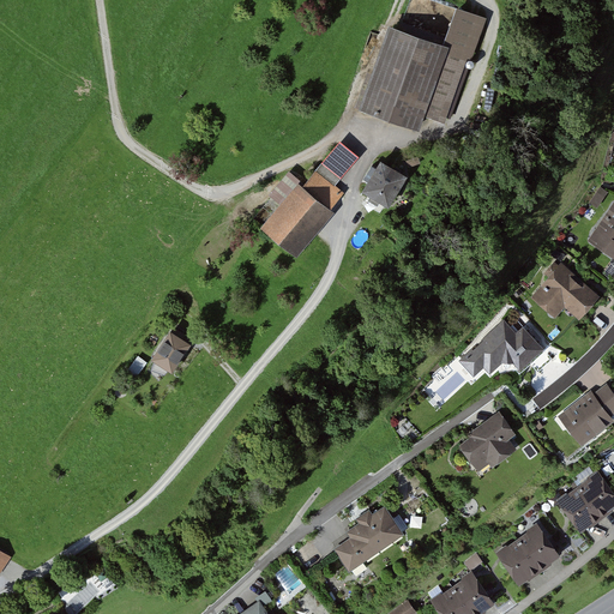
[(439,49),(386,30),(356,110),(415,132),(422,115),(445,124),(482,19),(453,8),(439,49)]
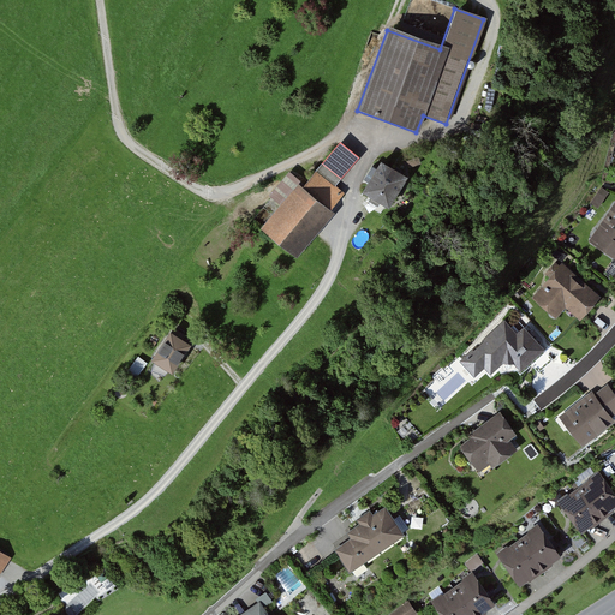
[(297,184),(257,227),(292,258),(332,215),(327,212),(341,195),(339,191),(363,165),(352,154),(340,166),(330,156),(302,189),(297,184)]
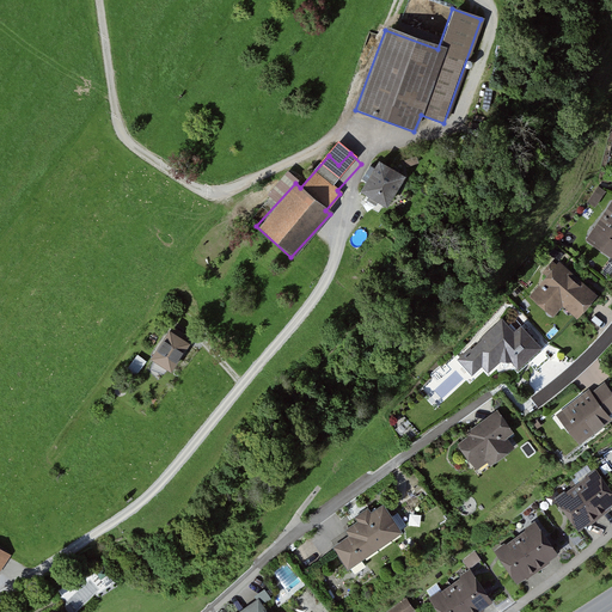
[(401,177),(375,163),(357,195),(381,208),(401,177)]
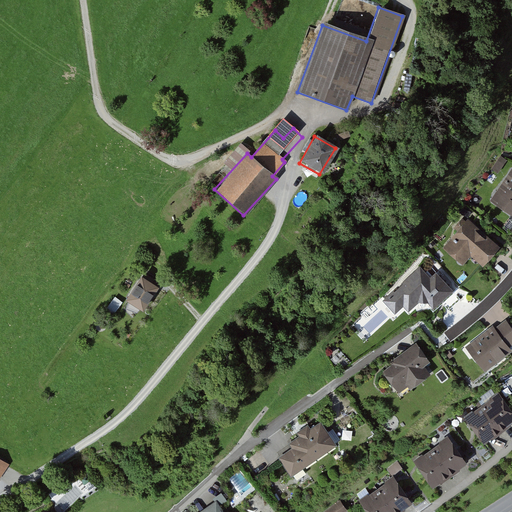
[(511,171),(493,200),(511,212),(511,171)]
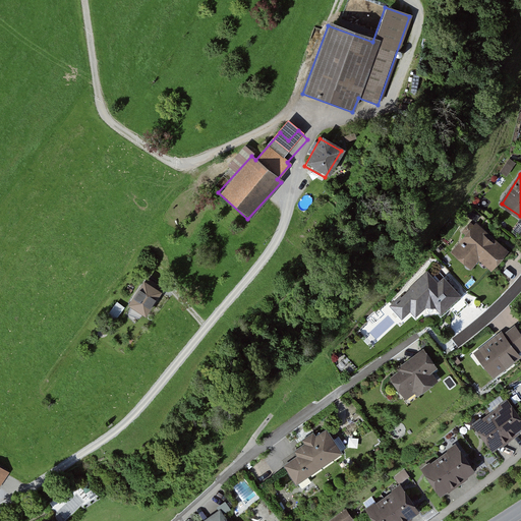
[(477,223),(451,251),(471,270),(478,262),(490,273),(509,252),(477,223)]
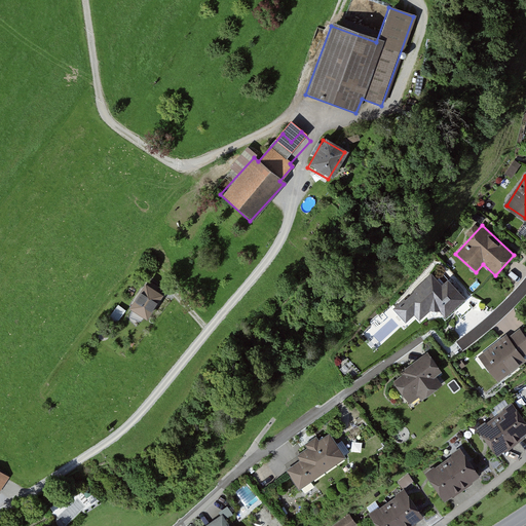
[(433,274),(393,309),(406,323),(413,316),(419,324),(436,310),(447,323),(468,303),(447,279),(442,285),(433,274)]
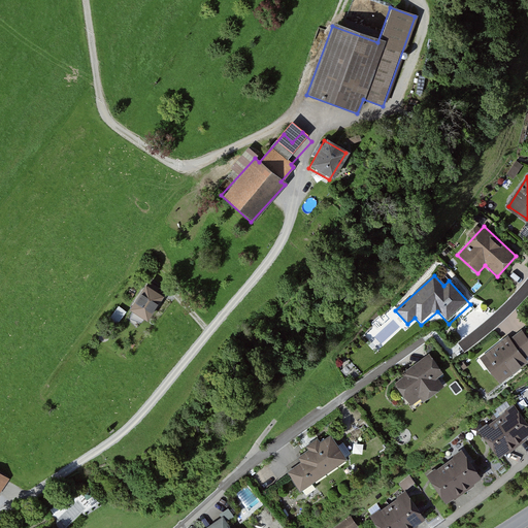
[(161,297),(143,286),(125,311),(142,324),(161,297)]
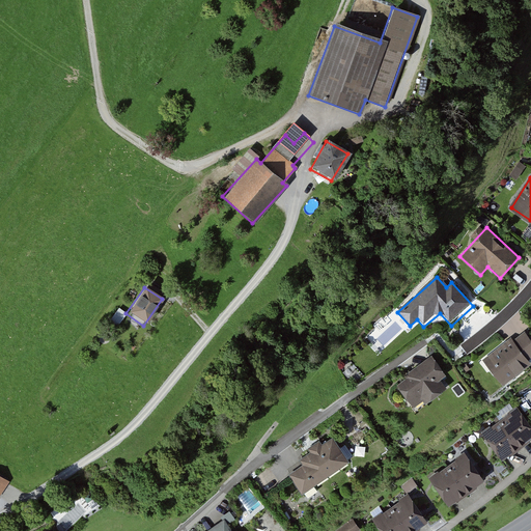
[(510,339),(483,361),(504,386),(530,364),(530,363),(528,360),(530,358),(530,341),(524,333),(512,342),(510,339)]
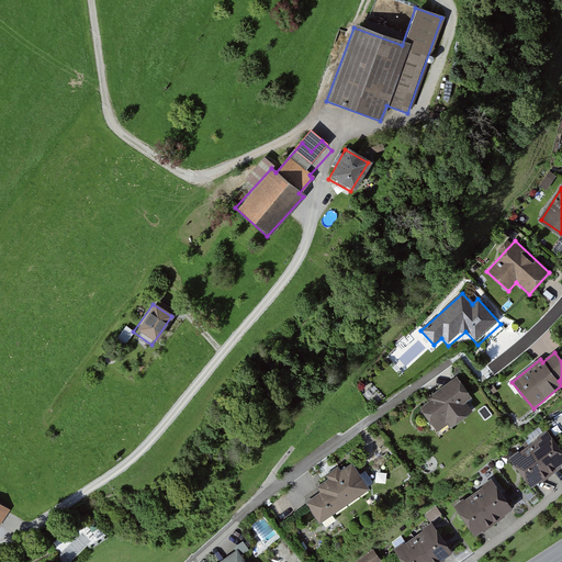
[(433,403),(423,411),(438,430),(448,423),(452,428),(470,415),(464,409),(474,402),(456,378),(429,398),(433,403)]
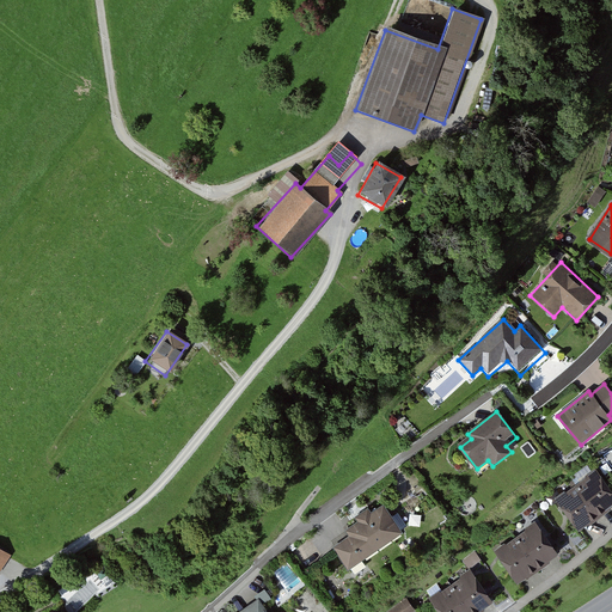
[(611,491),(594,470),(556,500),(579,528),(611,503),(611,491)]
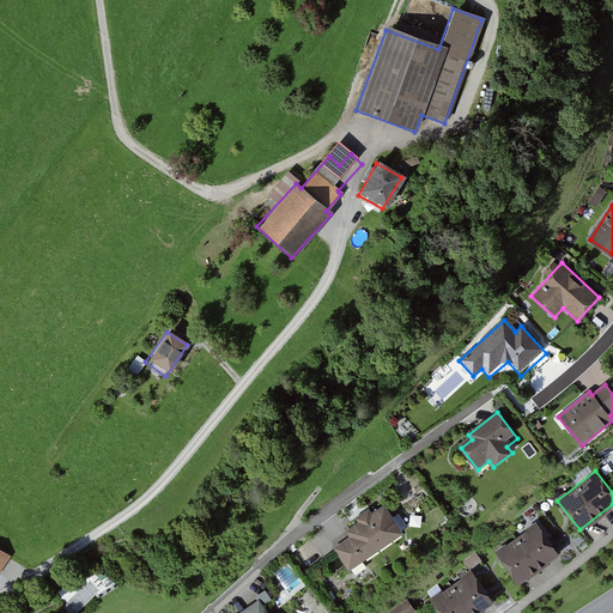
[(352,535),(337,545),(350,568),(402,538),(384,505),(371,514),(368,507),(358,513),(362,520),(347,527),(352,535)]
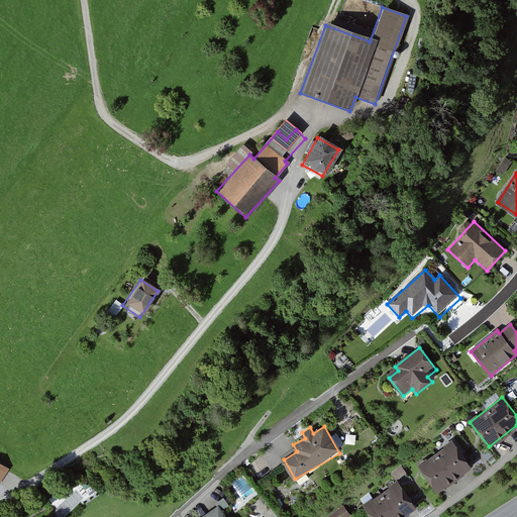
[(448,440),(417,464),(439,493),(471,470),(448,440)]
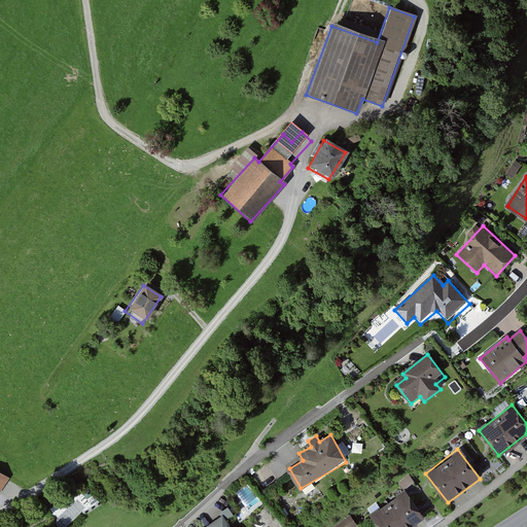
[(0,490),(8,478),(0,471),(0,490)]
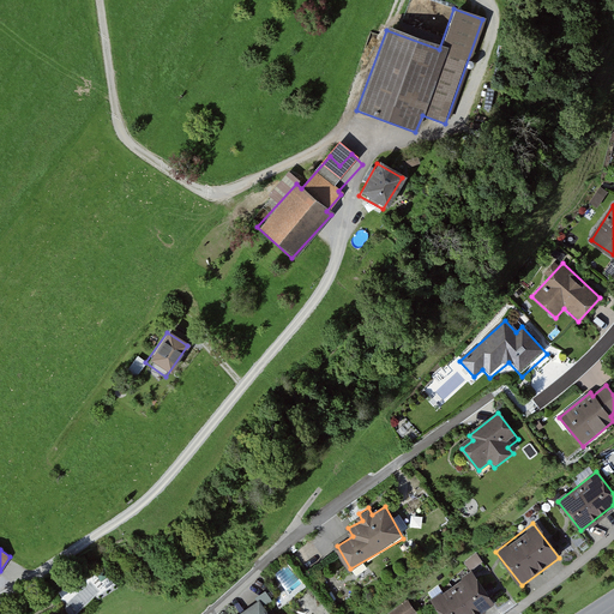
[(469,571),(429,599),(439,613),(480,613),(493,606),(469,571)]
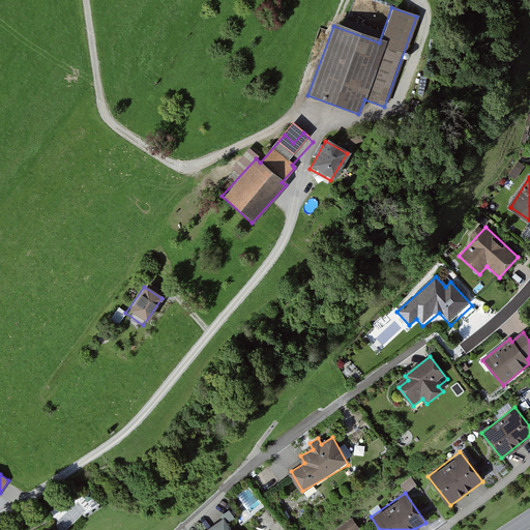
[(353,519),(337,529),(357,529),(360,528),(353,519)]
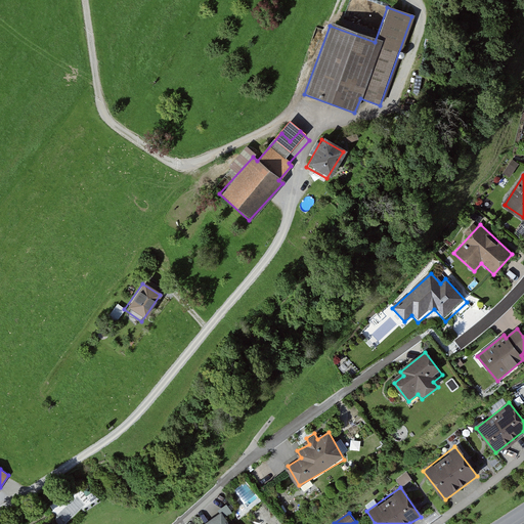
[(226,523),(221,515),(206,523),(226,523)]
